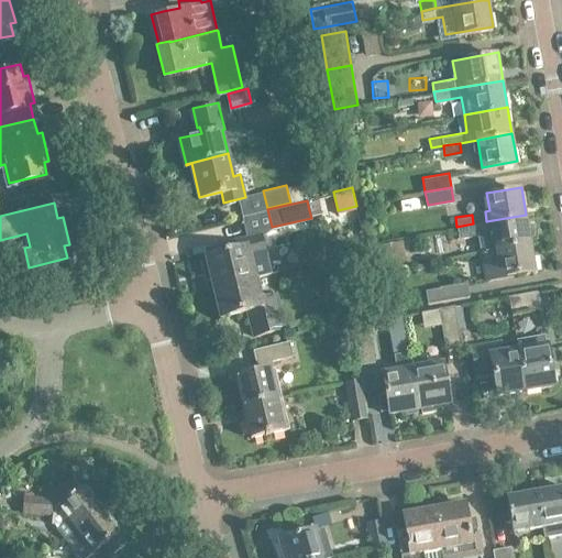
[(526,215),(486,221),(473,223),(456,227),(459,236),(480,232),(483,250),(530,241),(526,215)]
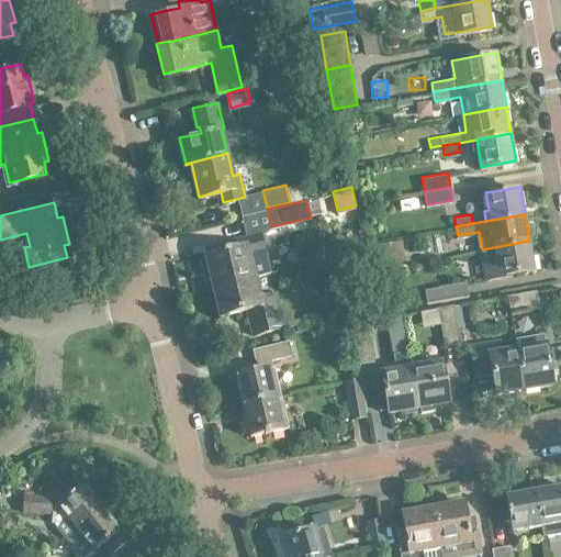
[(214,285),(258,274),(268,270),(262,249),(265,248),(261,232),(229,240),(232,247),(206,254),(208,258),(205,259),(204,260),(208,275),(210,276),(212,276),(214,285)]
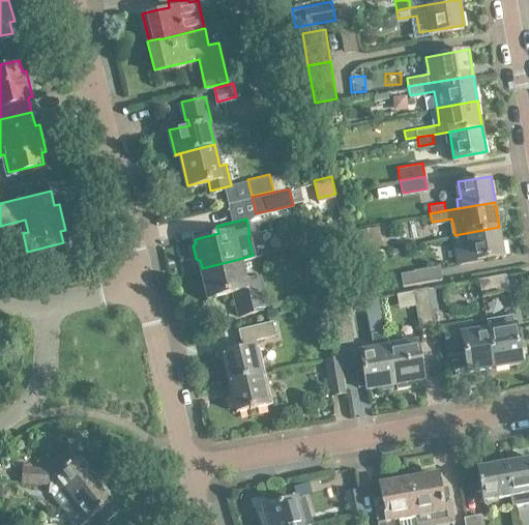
[(357,246),(381,243),(379,224),(354,228),(357,246)]
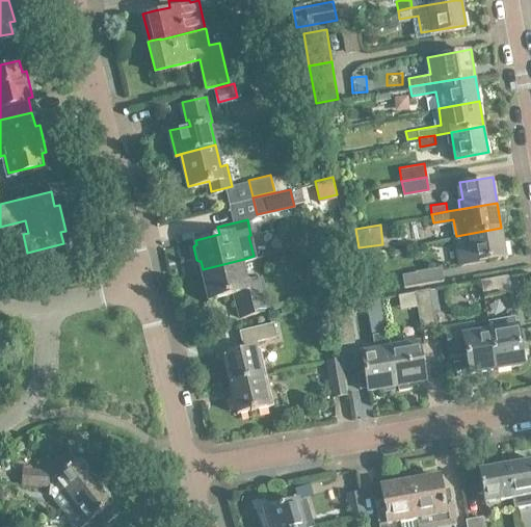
[(501,228),(456,236),(460,262),(506,254),(501,228)]
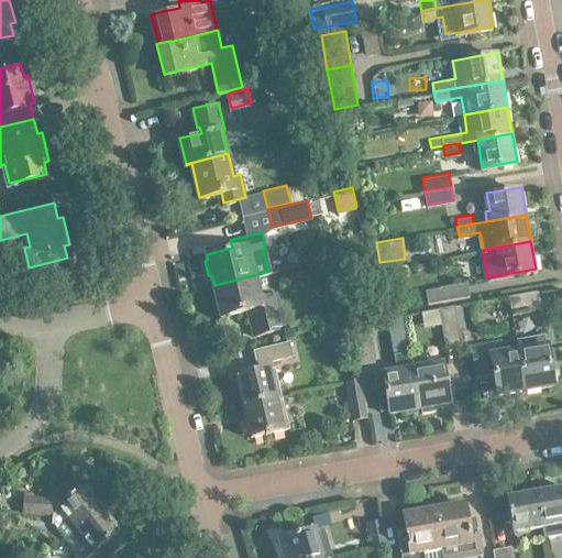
[(263,295),(259,274),(215,285),(222,314),(251,307),(253,314),(250,315),(255,334),(285,326),(276,292),(263,295)]
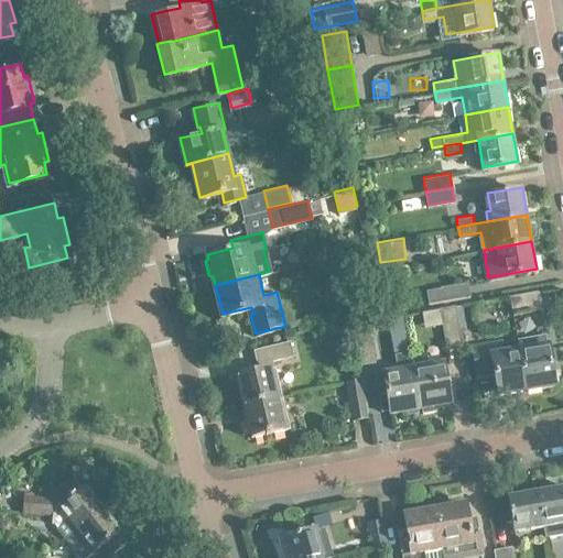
[(426,288),(429,302),(469,295),(467,281),(441,285),(441,286),(426,288)]
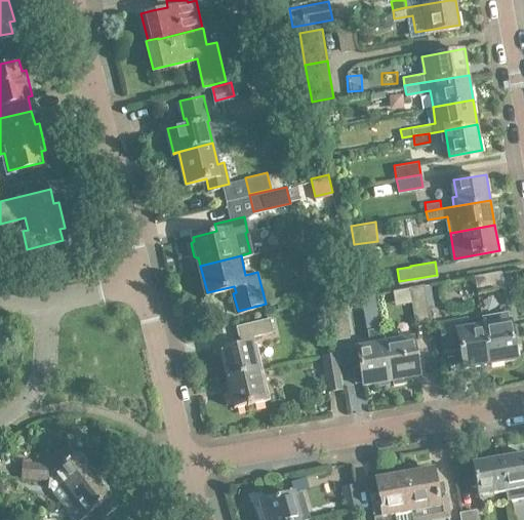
[(478,289),(505,284),(501,270),(475,274),(478,289)]
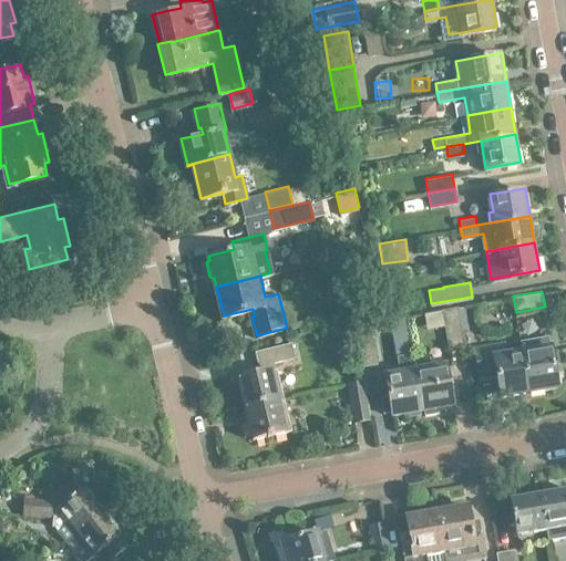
[(443,310),(450,351),(465,349),(459,308),(443,310)]
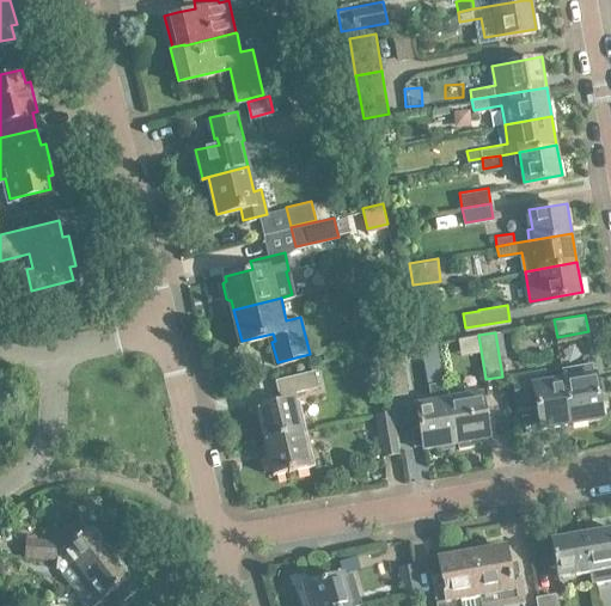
[(383,352),(390,396),(408,393),(399,349),(383,352)]
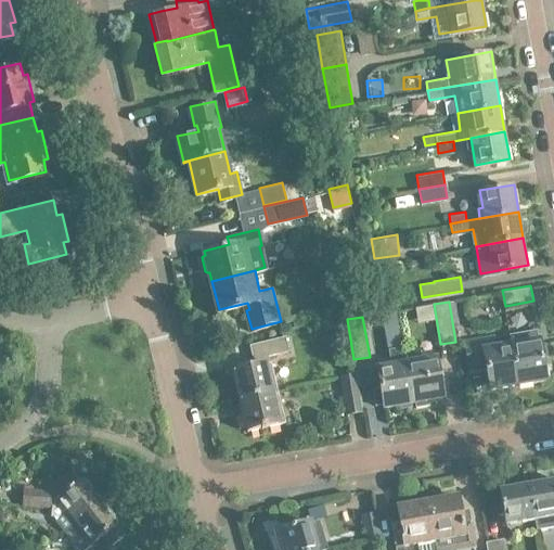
[(538,327),(510,331),(512,343),(518,381),(546,378),(539,337),(538,327)]
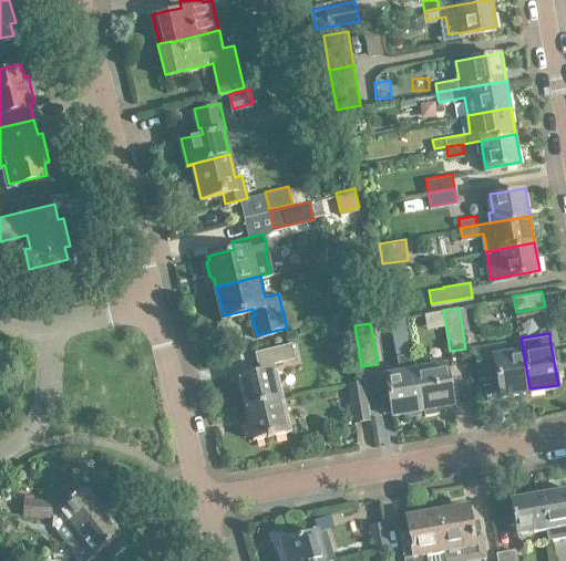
[(238,376),(245,405),(284,396),(277,366),(274,367),(273,361),(295,355),(291,341),(256,350),(261,371),(238,376)]
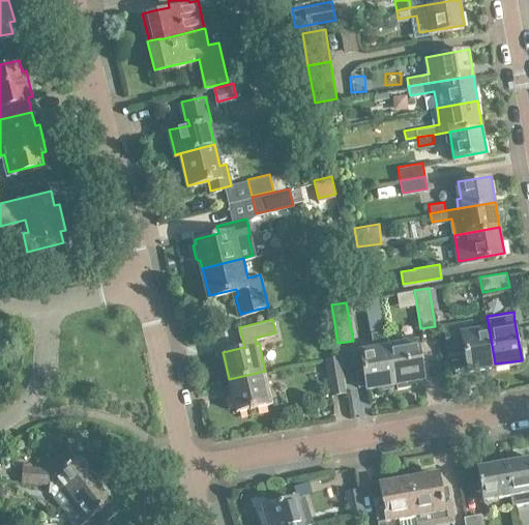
[(495,363),(489,327),(473,329),(472,319),(443,324),(448,350),(465,347),(468,370),(472,369),(472,368),(495,363)]
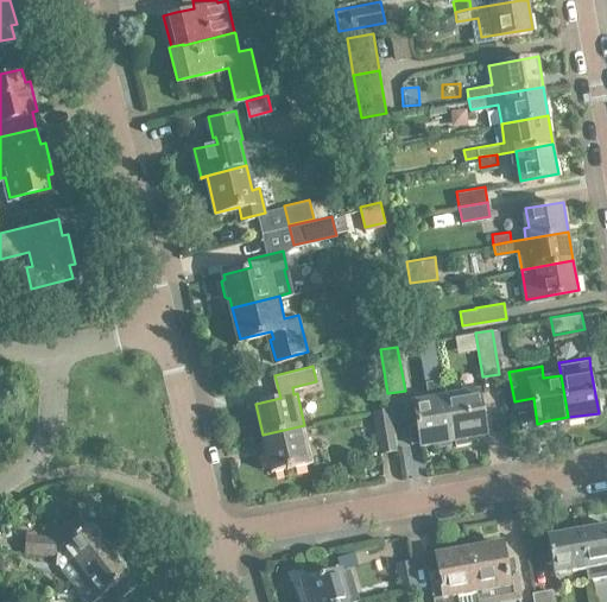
[(417,422),(409,424),(411,441),(419,438),(421,443),(454,438),(446,390),(443,376),(427,380),(429,392),(430,398),(413,400),(417,422)]
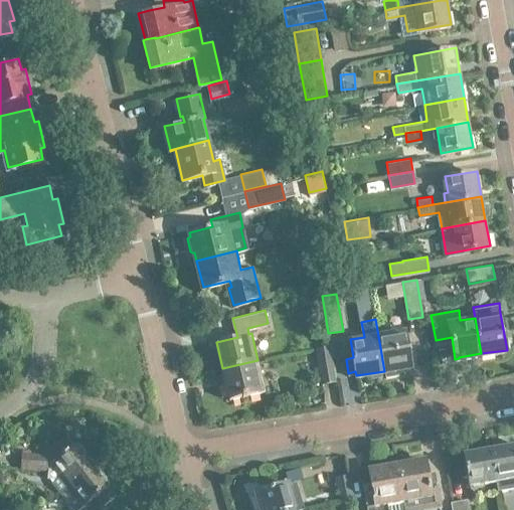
[(400,326),(377,330),(384,371),(385,370),(386,374),(398,372),(397,368),(411,366),(405,330),(401,330),(400,326)]
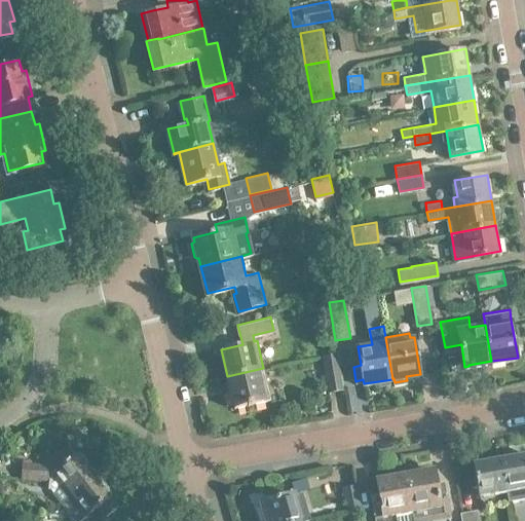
[(323,355),(330,389),(341,387),(335,352),(323,355)]
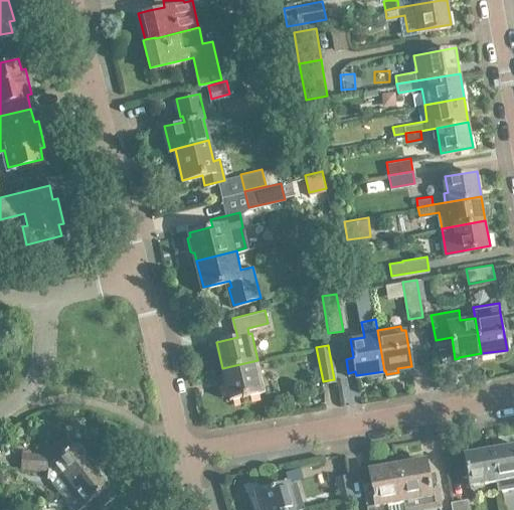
[(265,388),(258,360),(222,368),(229,397),(265,388)]
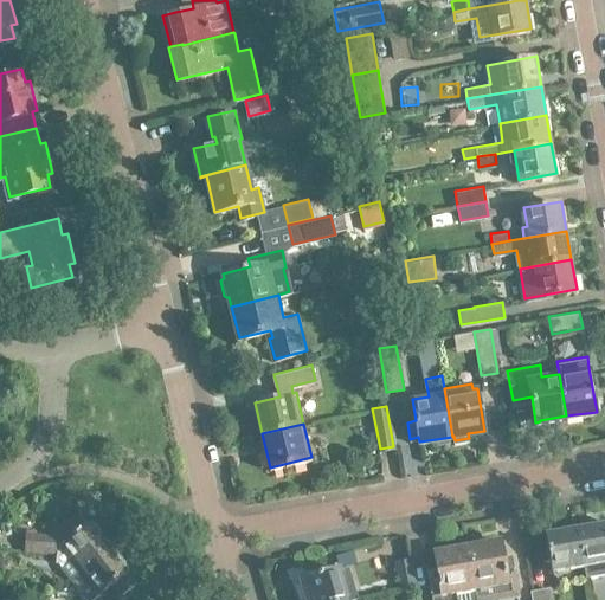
[(78,568),(114,541),(107,531),(103,535),(91,520),(89,521),(79,510),(69,520),(66,517),(47,533),(26,531),(25,547),(55,549),(60,544),(78,568)]
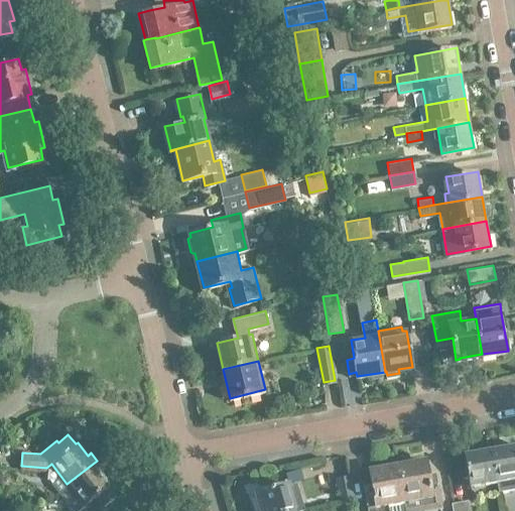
[(514,443),(491,448),(497,480),(499,490),(514,486),(514,443)]
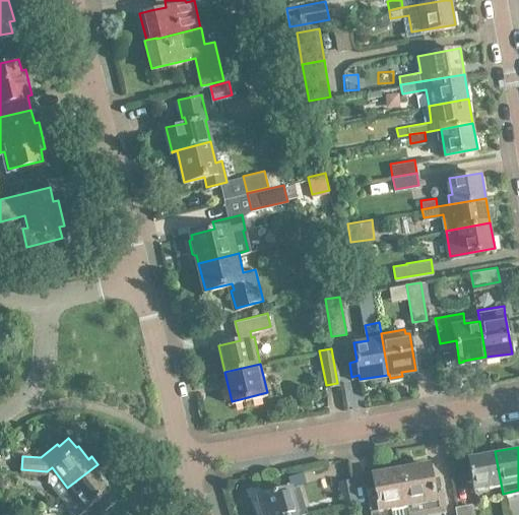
[(474,489),(501,484),(495,451),(468,456),(474,489)]
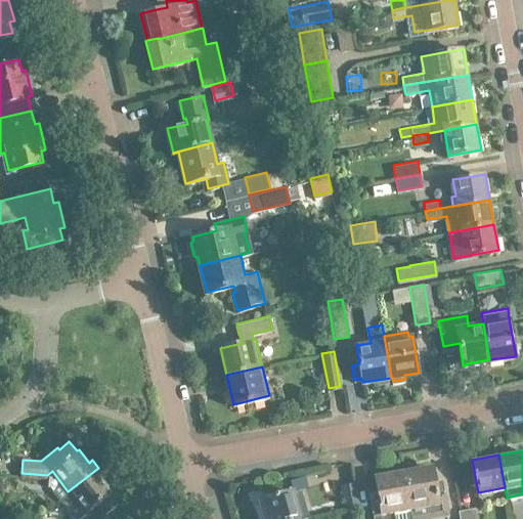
[(418,518),(448,514),(444,489),(436,490),(432,466),(403,471),(411,518),(418,518)]
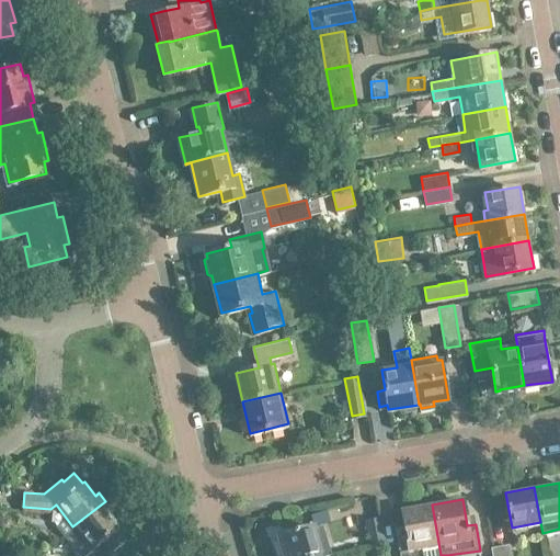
[(121,526),(109,512),(113,510),(105,501),(72,526),(91,549),(100,543),(107,553),(127,537),(120,528),(121,526)]
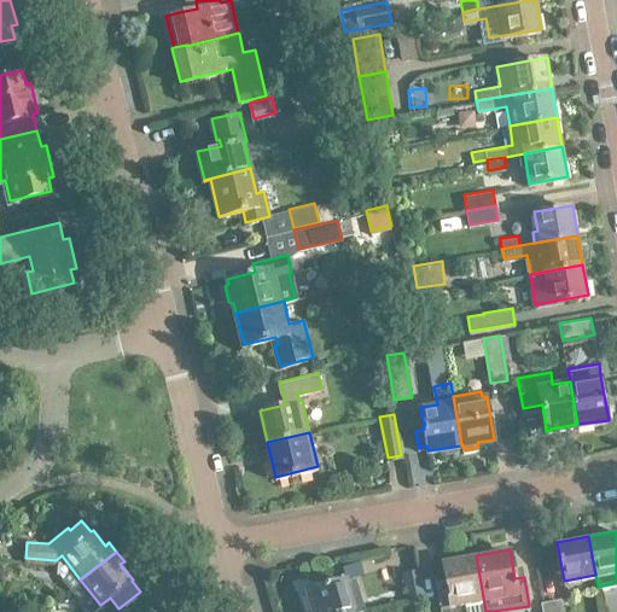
[(485,611),(476,555),(443,560),(446,577),(436,578),(441,611),(463,611),(465,611),(485,611)]
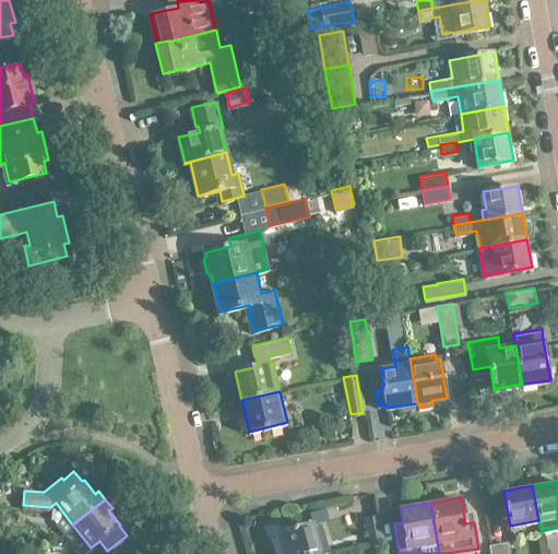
[(365,516),(370,543),(384,540),(379,514),(365,516)]
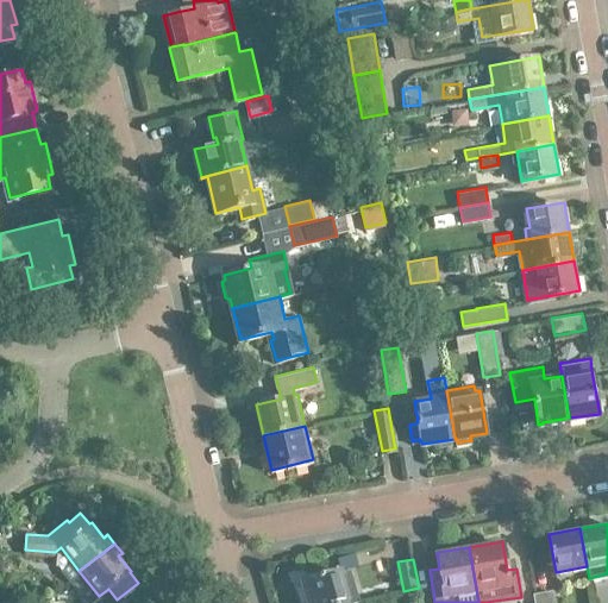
[(351,602),(359,600),(350,569),(342,571),(342,570),(302,580),(308,602),(344,602),(351,602)]
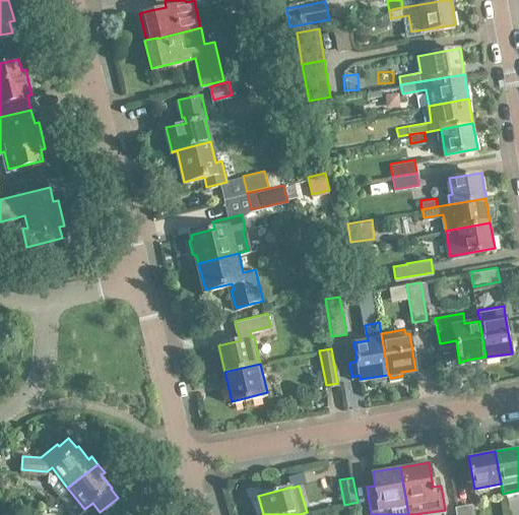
[(10,497),(3,501),(10,510),(16,506),(10,497)]
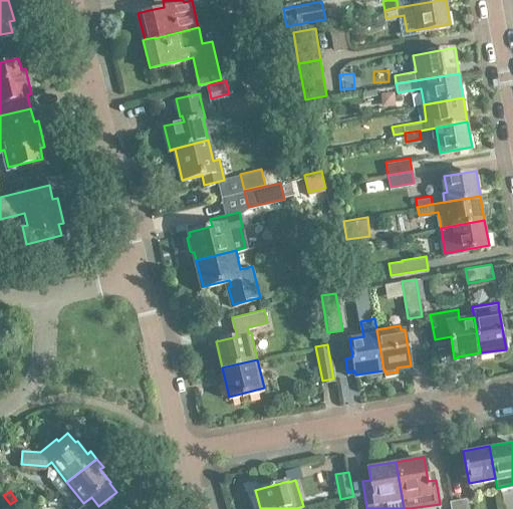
[(512,496),(501,499),(502,508),(508,508),(512,508),(512,496)]
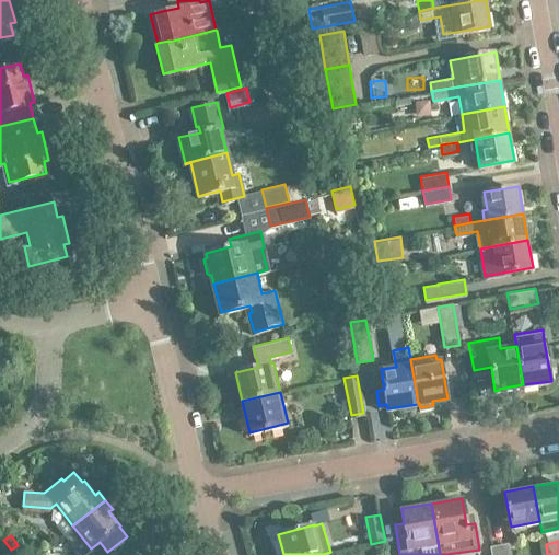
[(509,554),(508,542),(490,545),(491,554),(509,554)]
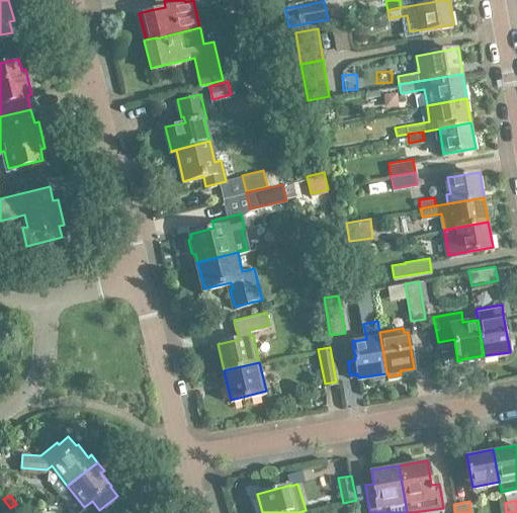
[(21,504),(12,512),(31,512),(33,512),(27,505),(21,504)]
